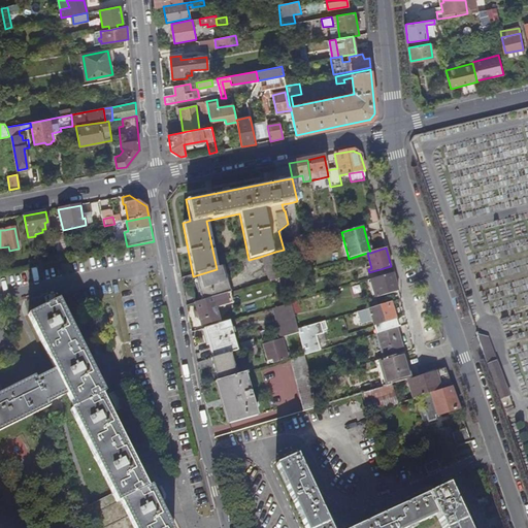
[(283,277),(275,252),(260,257),(268,282),(279,278),(283,277)]
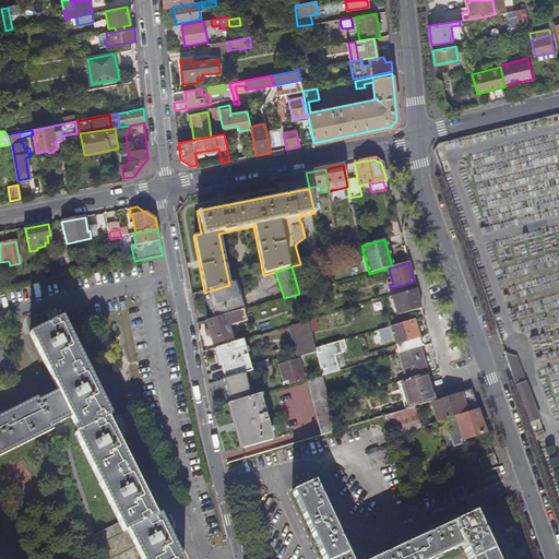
[(229,285),(204,293),(213,320),(244,310),(235,284),(229,285)]
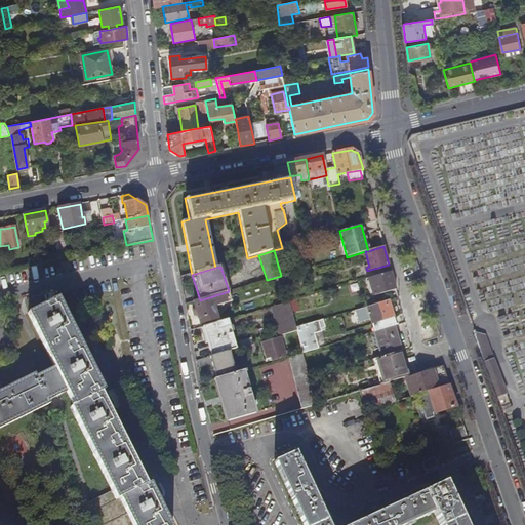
[(390,272),(371,278),(375,295),(395,290),(390,272)]
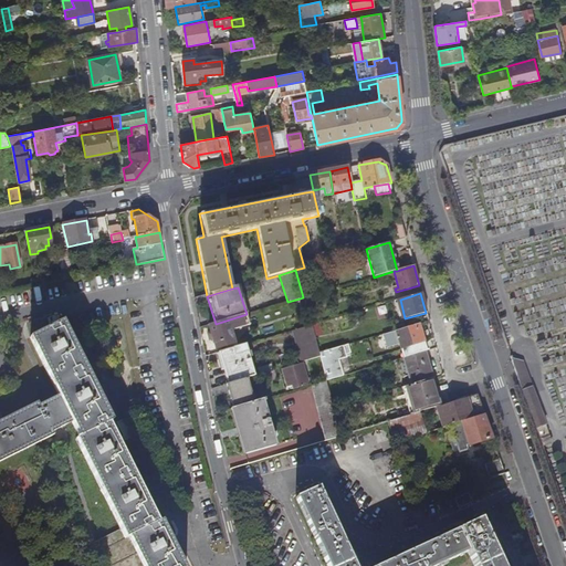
[(229,332),(241,328),(240,325),(249,322),(247,314),(216,324),(208,325),(210,333),(207,334),(209,341),(212,339),(216,349),(233,345),(229,332)]
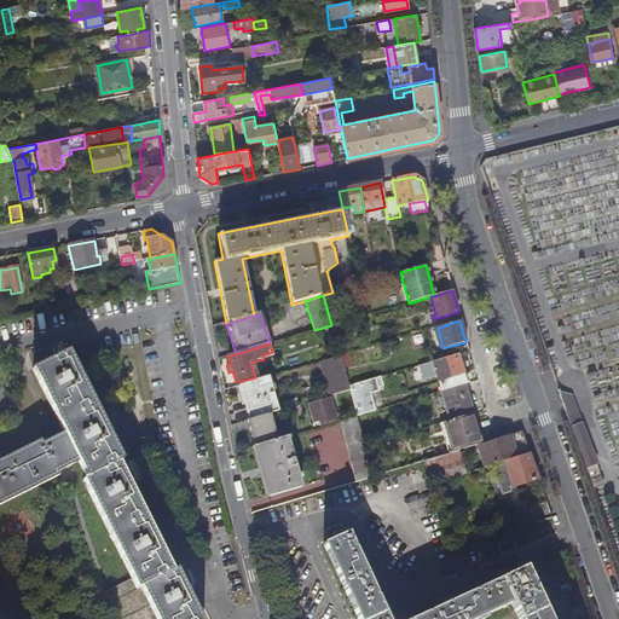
[(122,462),(68,352),(24,372),(55,437),(42,444),(41,441),(0,461),(0,504),(58,476),(57,473),(79,463),(86,479),(82,481),(131,580),(102,595),(114,618),(200,618),(175,571),(172,572),(119,463),(122,462)]
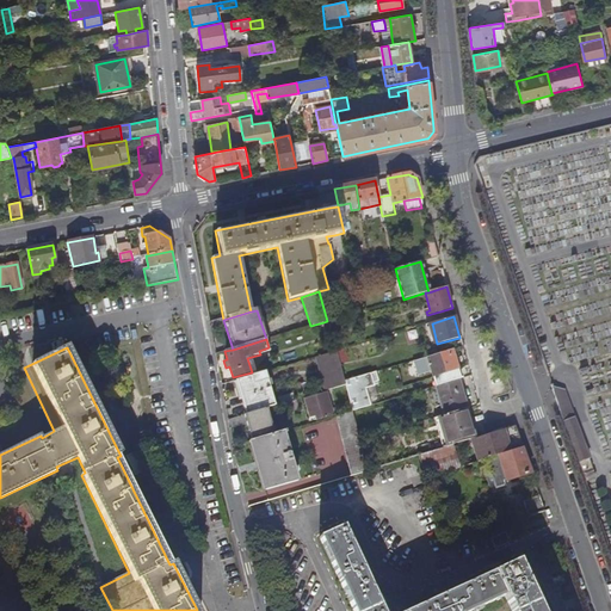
[(344,381),(337,351),(316,357),(327,392),(345,386),(344,381)]
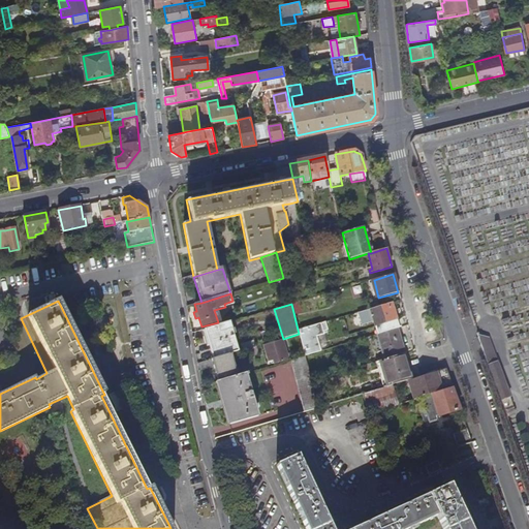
[(395,320),(390,304),(369,310),(374,325),(395,320)]
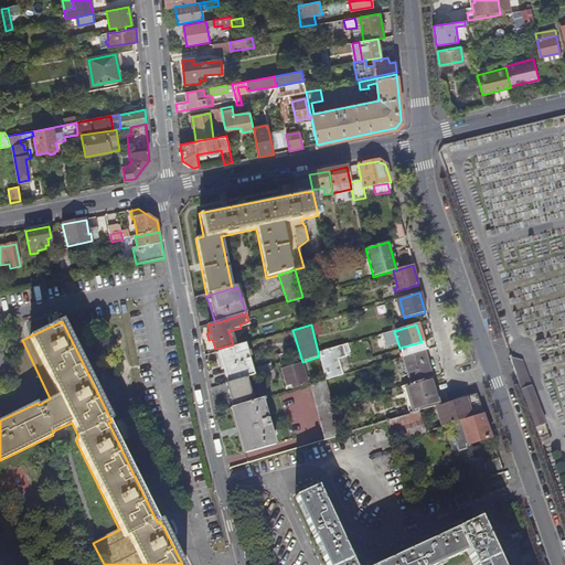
[(227,383),(245,379),(255,375),(245,344),(217,352),(227,383)]
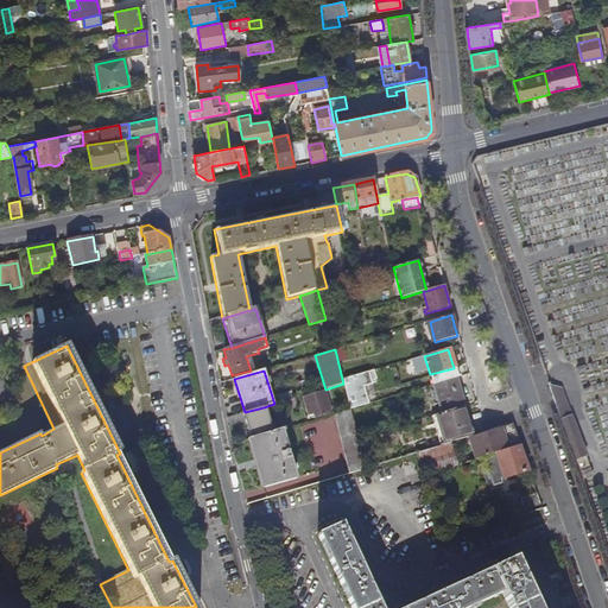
[(343,384),(349,410),(368,404),(362,387),(371,385),(367,372),(342,379),(343,384)]
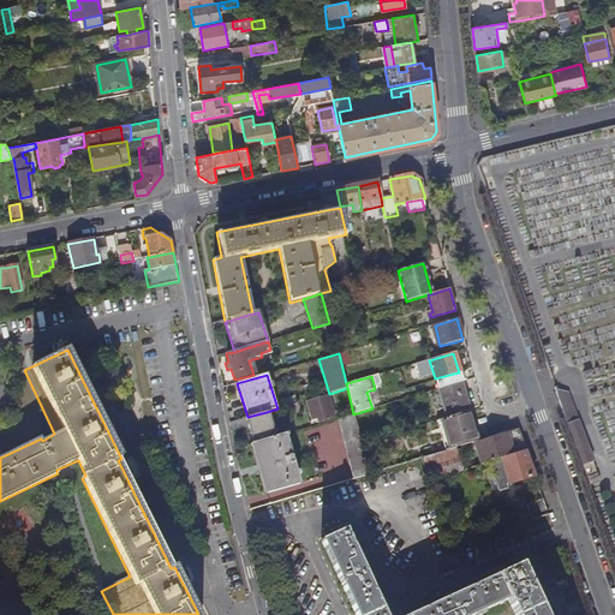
[(446,419),(469,412),(470,412),(461,382),(437,389),(446,419)]
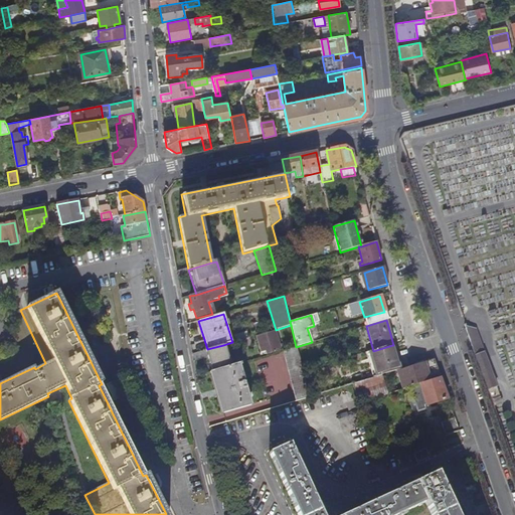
[(279,347),(274,331),(255,337),(261,352),(279,347)]
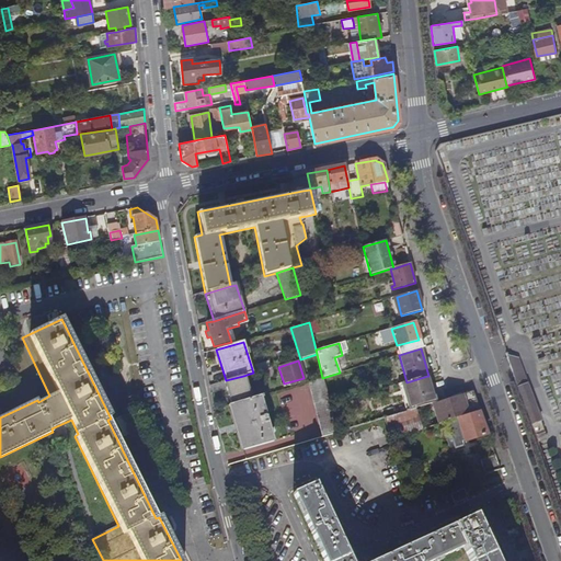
[(256,365),(258,371),(263,370),(267,368),(268,368),(271,367),(268,362),(256,365)]
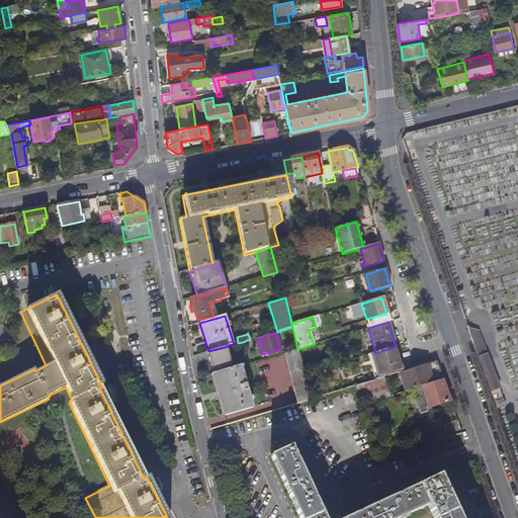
[(480,337),(471,340),(473,347),(482,344),(480,337)]
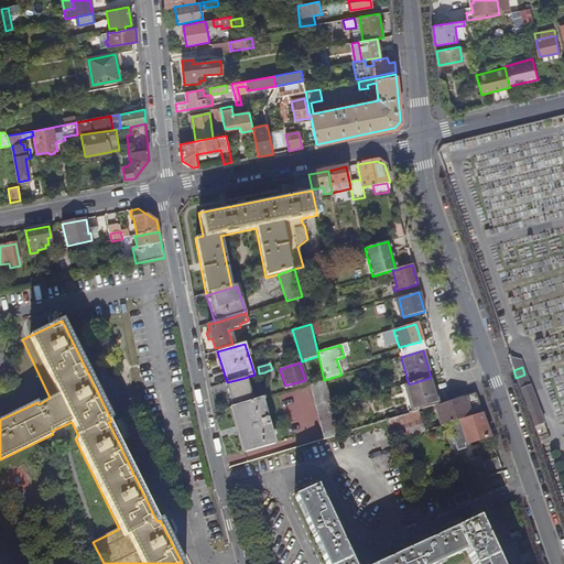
[(274,377),(273,369),(272,369),(270,370),(269,370),(264,372),(267,379),(274,377)]
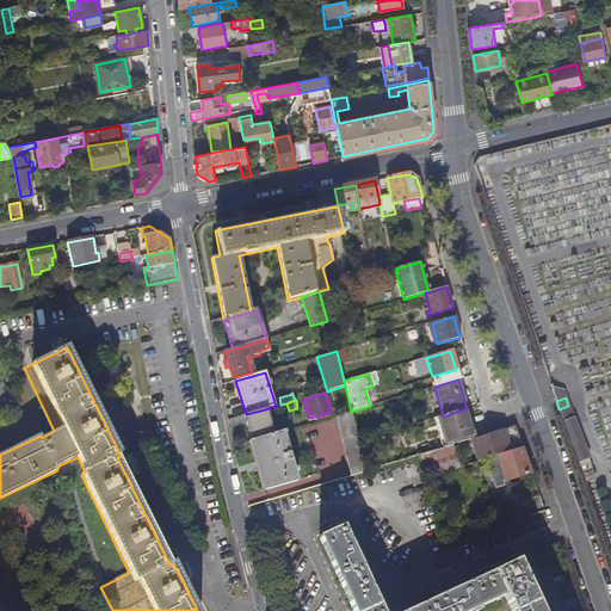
[(251,442),(273,434),(265,409),(246,414),(244,415),(251,442)]
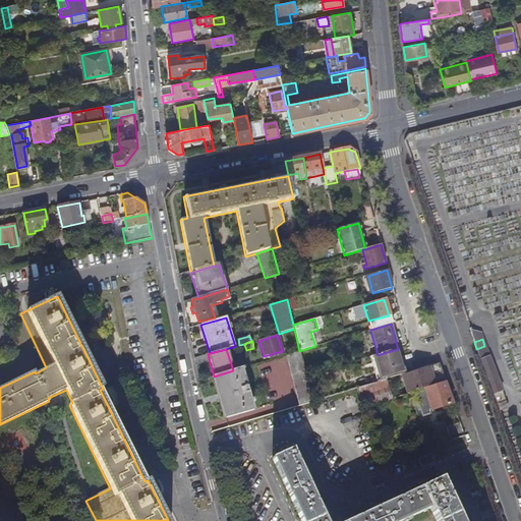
[(386,380),(402,374),(404,373),(397,349),(378,355),(372,356),(381,382),(386,380)]
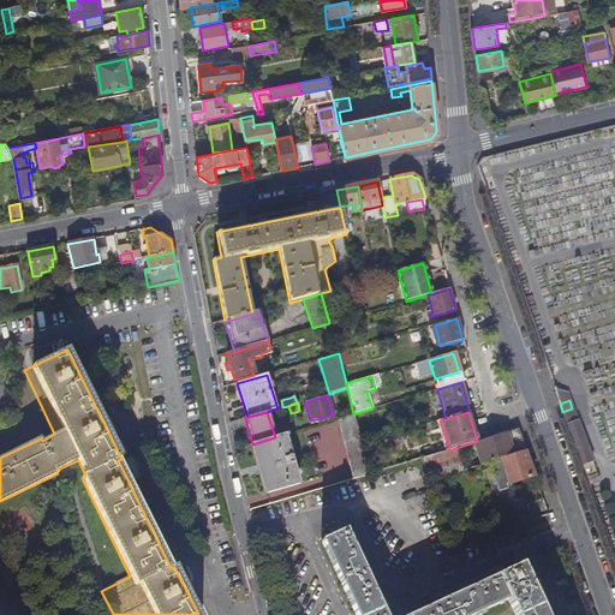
[(353,415),(338,419),(353,478),(369,475),(360,445),(353,415)]
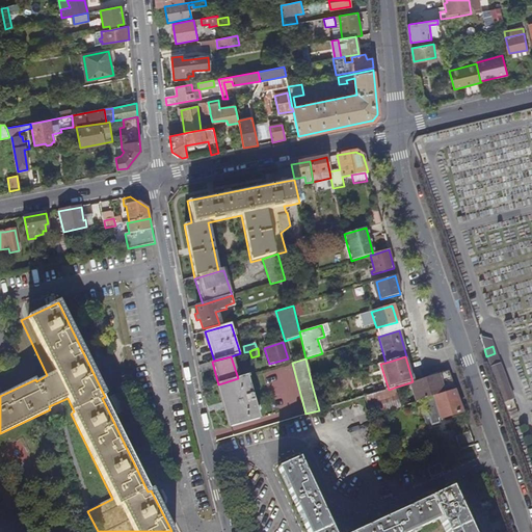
[(510,395),(500,365),(490,368),(505,410),(514,406),(510,395)]
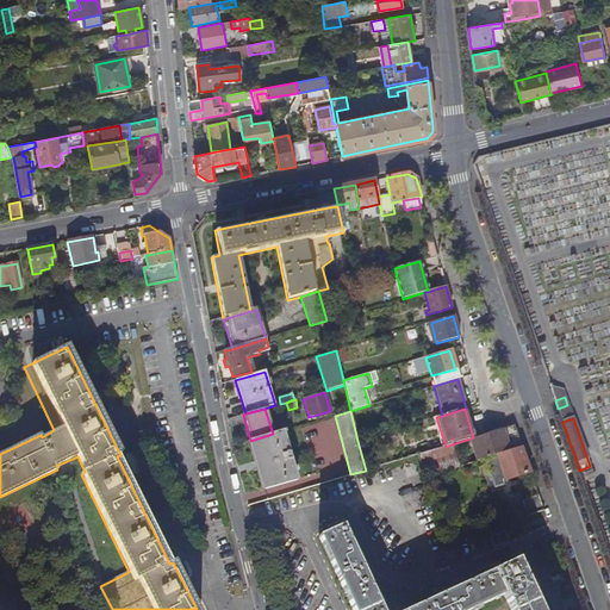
[(480,460),(521,447),(514,427),(485,435),(473,437),(471,439),(478,460),(480,460)]
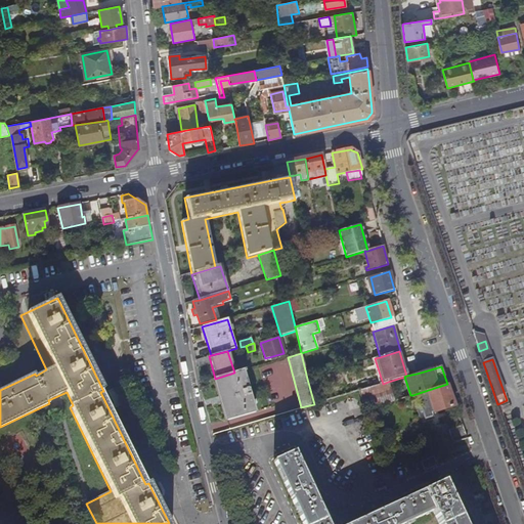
[(227,421),(255,412),(243,370),(234,373),(215,379),(227,421)]
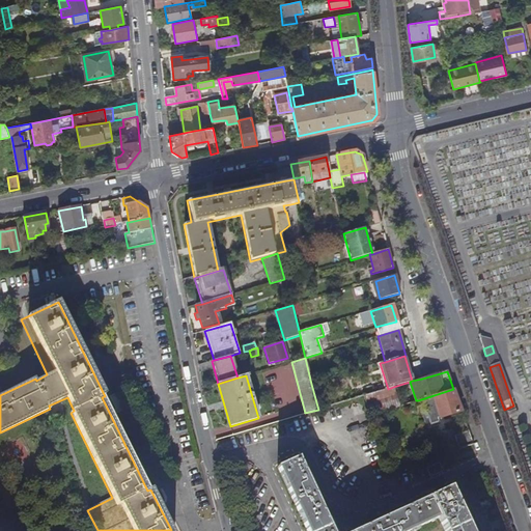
[(399,407),(393,387),(388,389),(371,393),(378,413),(399,407)]
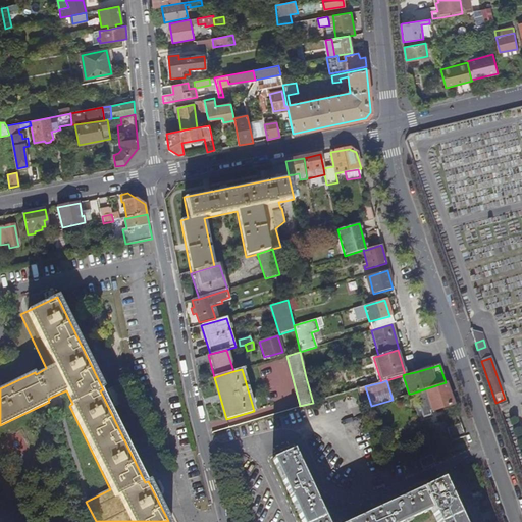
[(453,404),(446,382),(411,394),(414,404),(418,403),(422,416),(422,418),(431,415),(430,412),(453,404)]
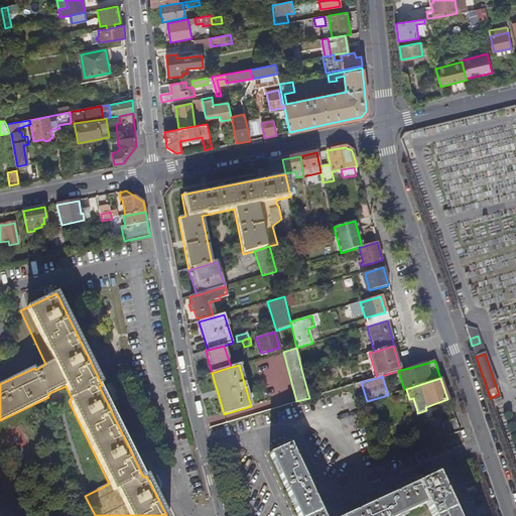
[(501,397),(491,401),(494,407),(503,404),(501,397)]
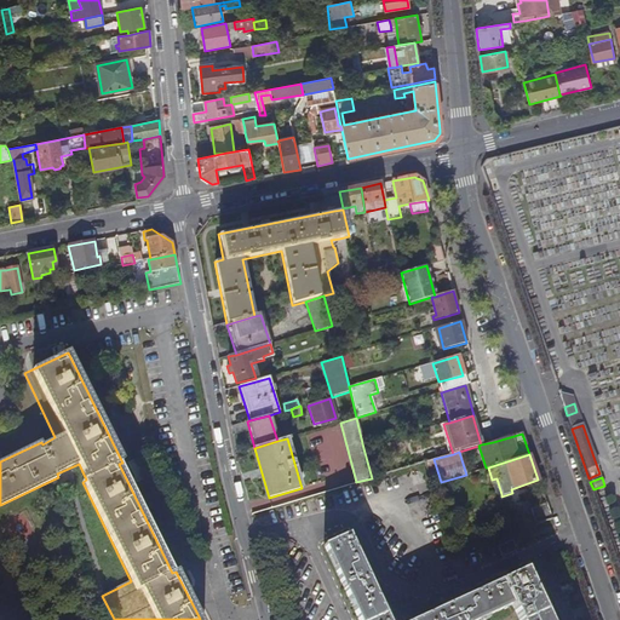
[(323,546),(357,619),(480,619),(511,606),(517,619),(547,619),(524,570),(455,602),(454,600),(447,603),(448,606),(417,619),(386,619),(367,578),(371,577),(367,568),(363,569),(348,535),(323,546)]
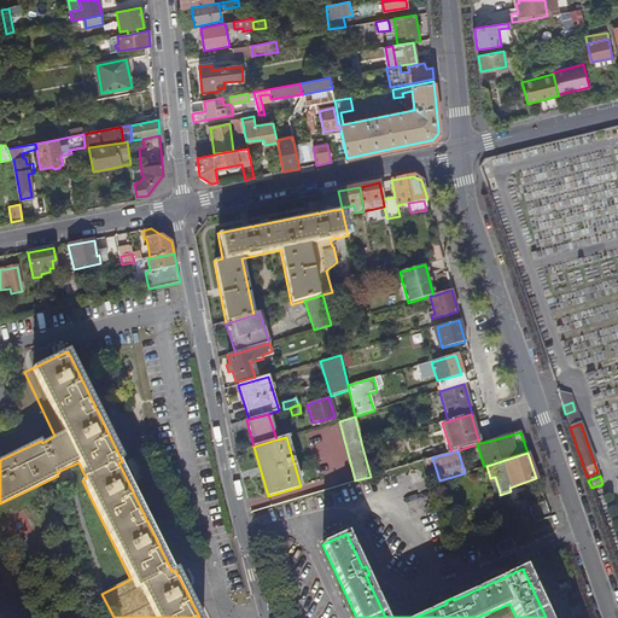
[(455,549),(472,543),(470,534),(452,538),(455,549)]
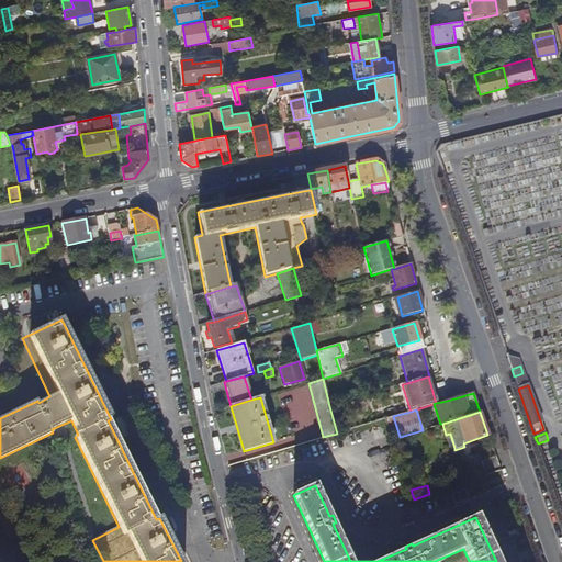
[(454,505),(467,498),(463,491),(451,496),(454,505)]
